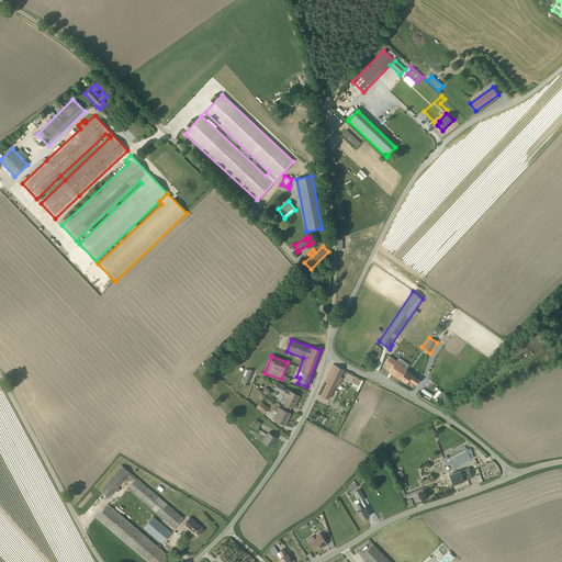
[(406,368),(390,356),(384,363),(391,369),(389,372),(398,380),(406,368)]
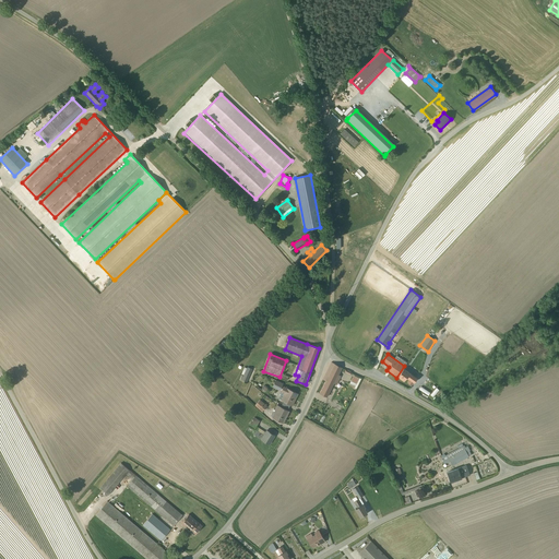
[(320,393),(326,397),(334,384),(336,385),(341,377),(339,375),(342,368),(331,363),(322,380),(325,381),(320,393)]
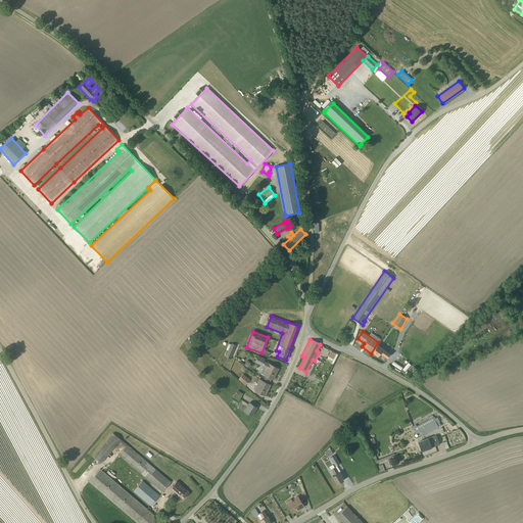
[(231,342),(225,355),(231,358),(237,345),(231,342)]
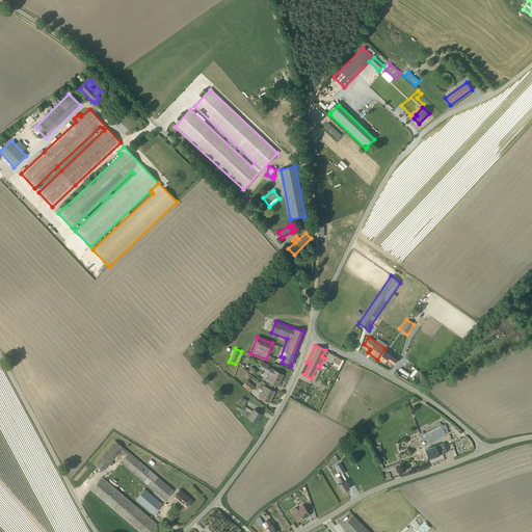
[(383,350),(378,358),(384,363),(387,360),(388,361),(391,355),(383,350)]
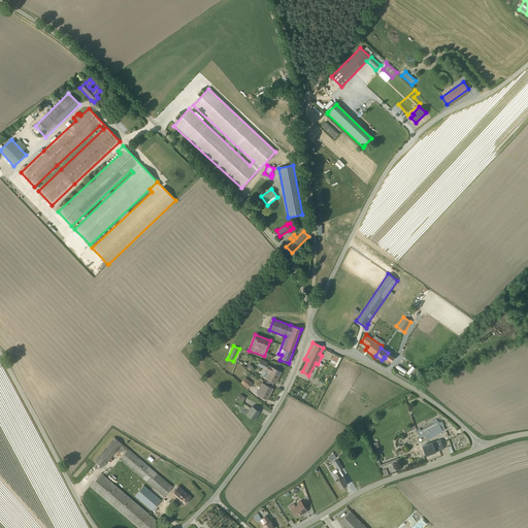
[(329,364),(336,367),(341,358),(334,355),(329,364)]
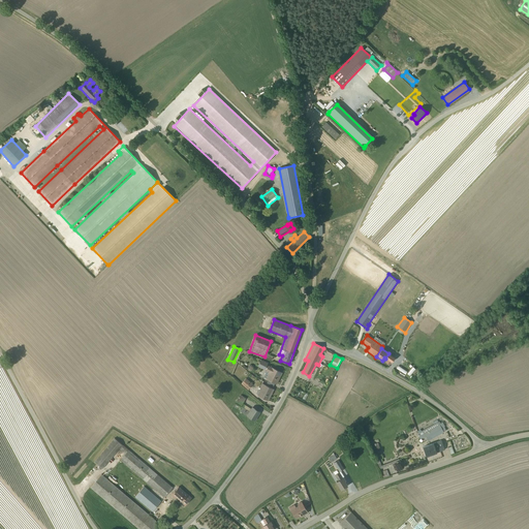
[(257,367),(265,370),(268,363),(260,360),(257,367)]
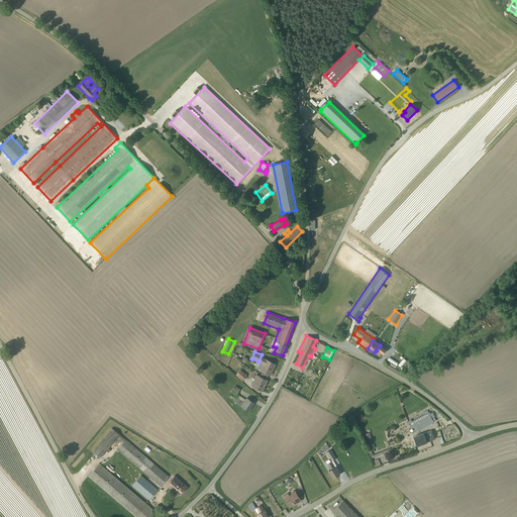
[(266,358),(262,357),(260,363),(261,363),(257,369),(263,372),(261,375),(267,378),(269,375),(270,376),(276,365),(266,359),(266,358)]
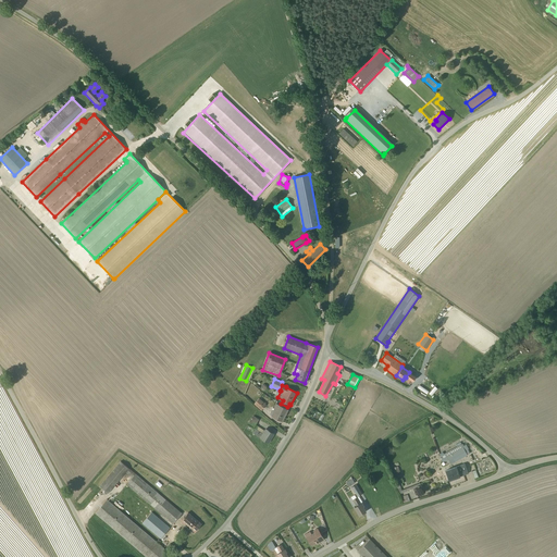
[(265,405),(259,398),(254,405),(260,410),(265,405)]
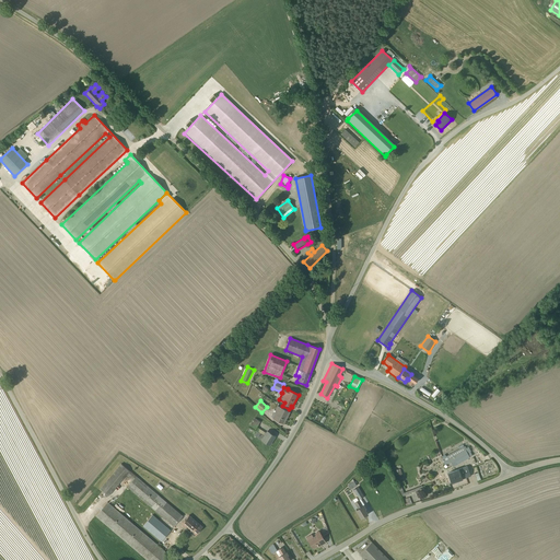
[(277,406),(275,410),(271,417),(272,418),(283,424),(290,412),(277,406)]
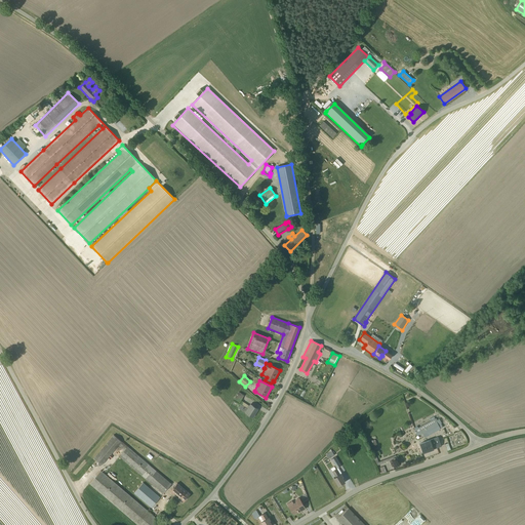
[(238,408),(252,417),(258,409),(250,404),(248,406),(241,401),(244,396),(239,392),(238,394),(236,393),(234,397),(235,397),(233,401),(238,404),(239,404),(240,405),(238,408)]
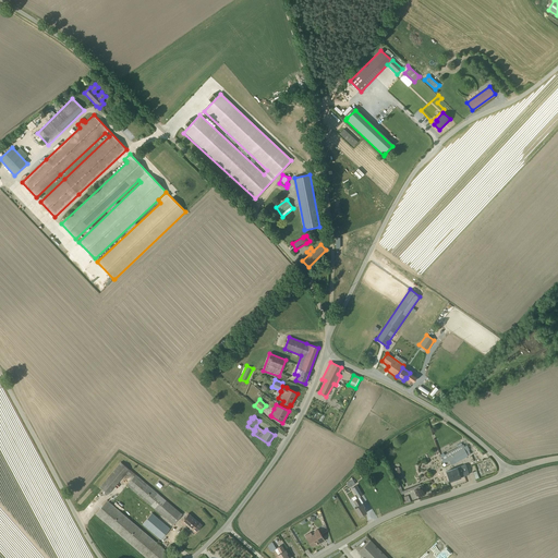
[(468,456),(471,455),(469,450),(466,446),(464,447),(463,445),(444,455),(443,453),(440,455),(439,456),(440,458),(443,463),(446,462),(449,461),(450,463),(453,461),(455,463),(468,457),(468,456)]
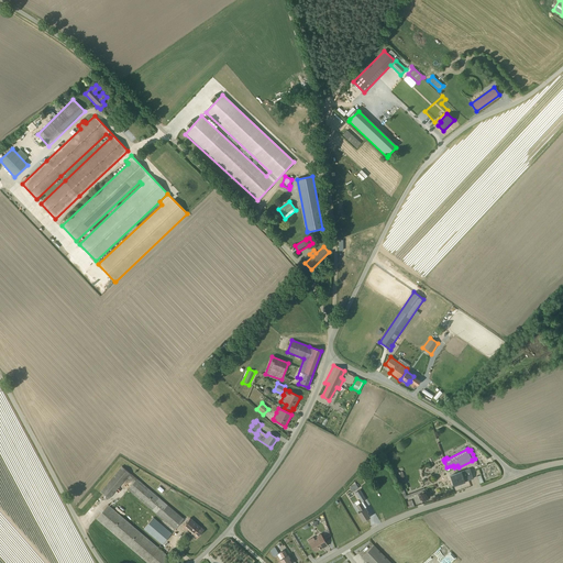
[(184,519),(145,487),(121,466),(100,492),(109,499),(127,478),(133,483),(133,484),(128,490),(143,504),(175,530),(184,519)]
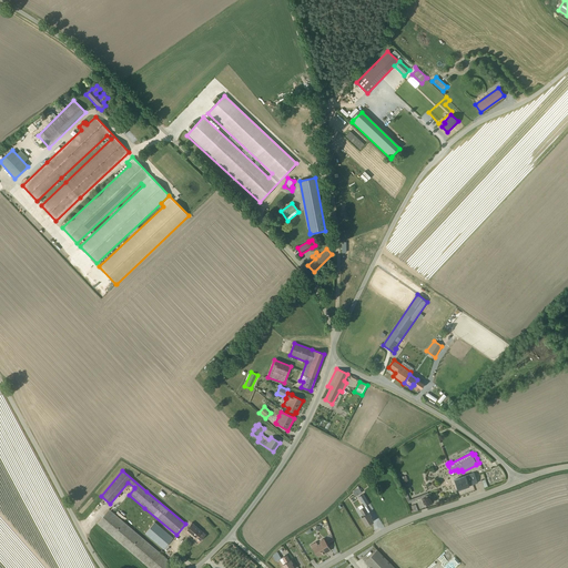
[(474,473),(454,479),(457,490),(477,483),(474,473)]
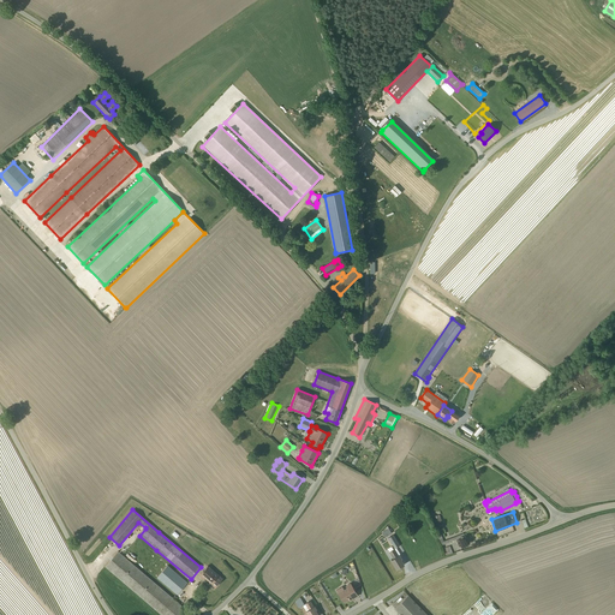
[(440,515),(434,518),(435,519),(434,520),(435,523),(439,532),(443,530),(443,529),(440,515)]
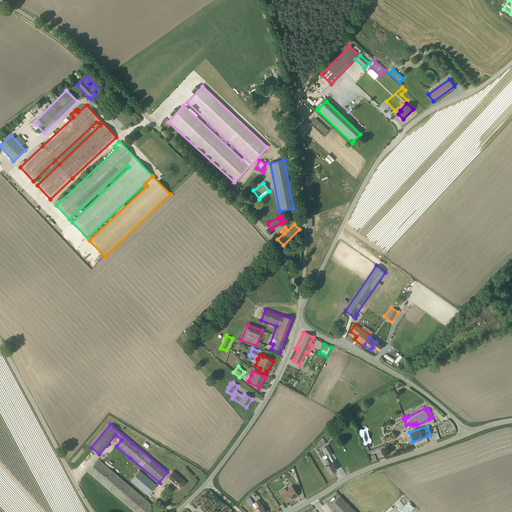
[(318,444),(320,448),(326,444),(322,439),(320,441),(321,442),(318,444)]
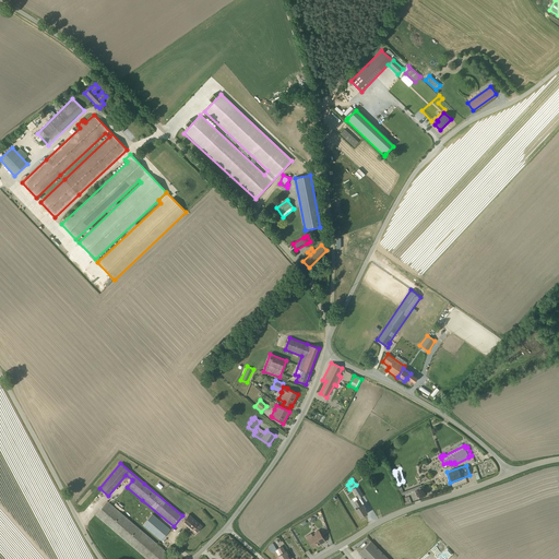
[(421,485),(401,494),(402,496),(423,487),(421,485)]
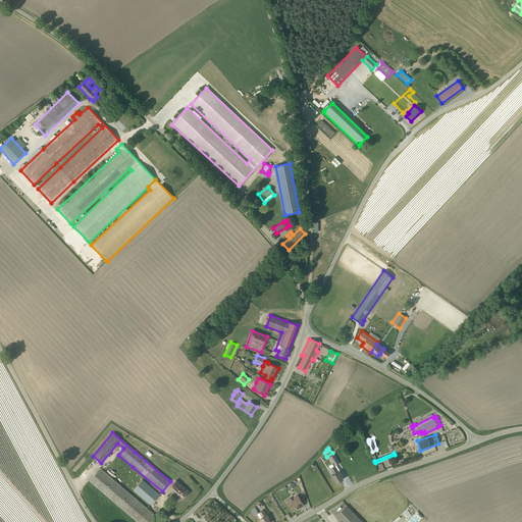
[(340,464),(333,455),(329,457),(334,466),(340,464)]
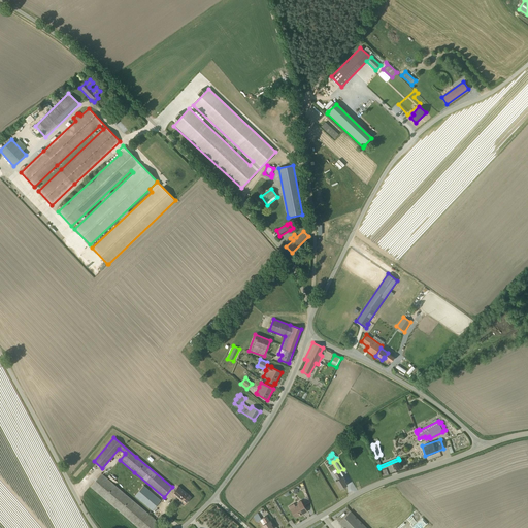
[(337,472),(335,469),(333,471),(334,474),(337,480),(335,481),(340,489),(347,485),(343,481),(344,480),(342,476),(341,476),(338,471),(337,472)]
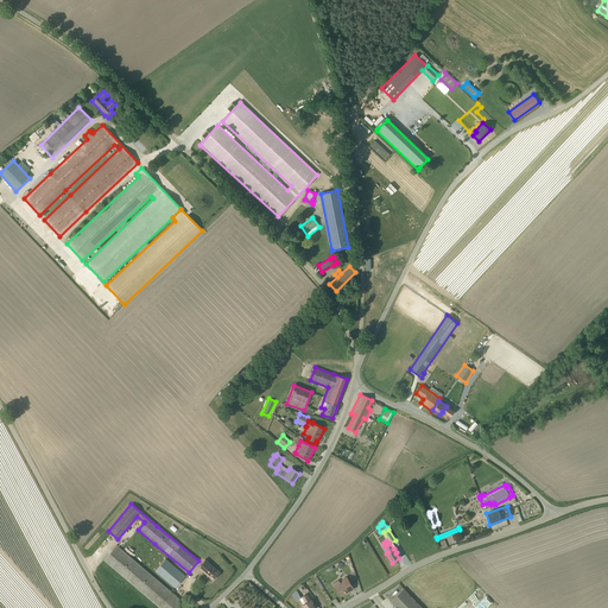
[(116,545),(103,561),(158,607),(179,607),(184,603),(116,545)]
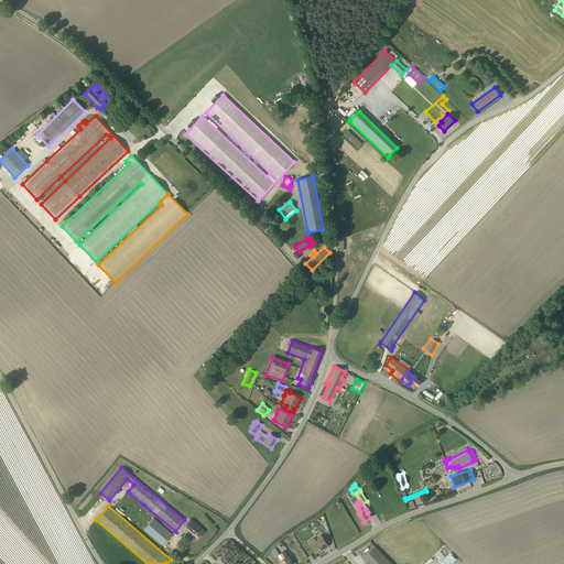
[(190,519),(183,529),(186,532),(187,531),(192,534),(191,537),(196,541),(204,531),(190,519)]
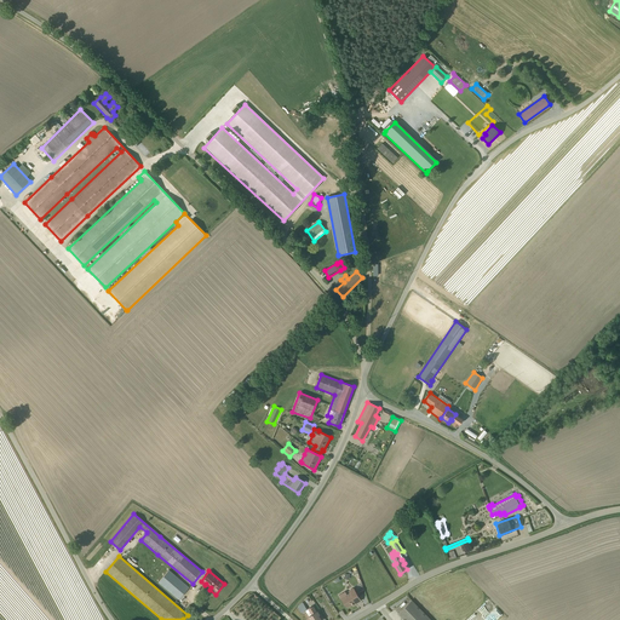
[(168,572),(158,583),(178,601),(189,587),(168,572)]
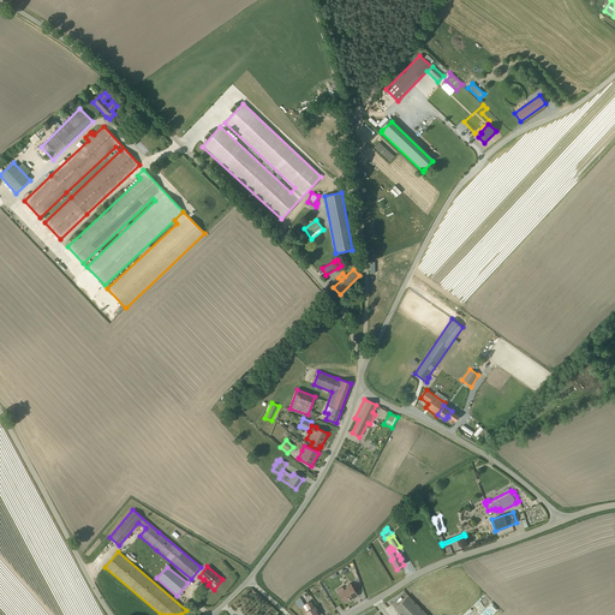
[(342,587),(336,591),(344,602),(352,597),(352,599),(357,596),(350,584),(345,586),(346,589),(344,590),(342,587)]
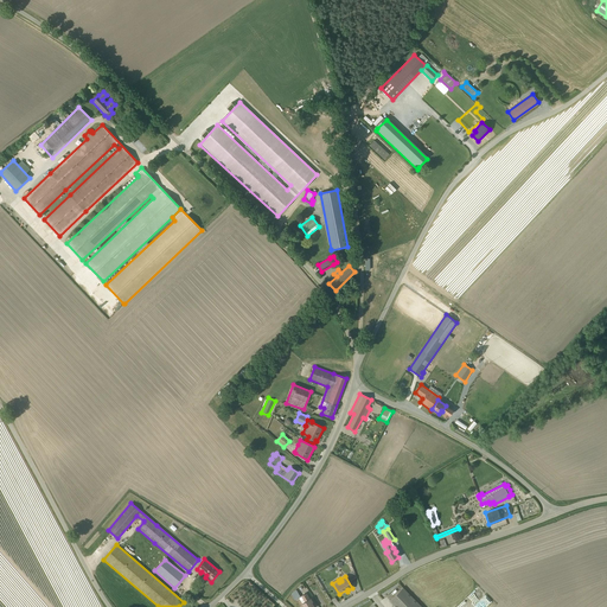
[(421,606),(403,588),(389,601),(395,606),(421,606)]
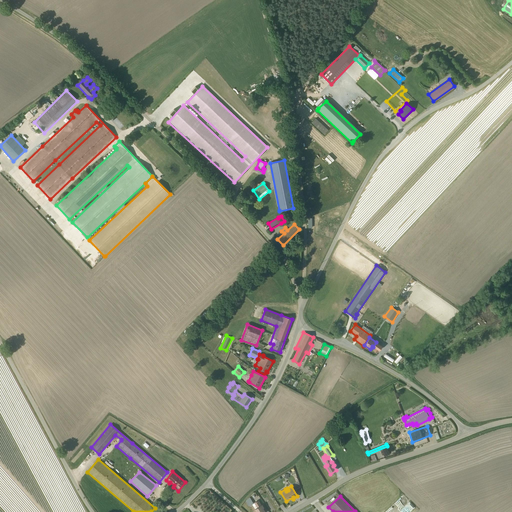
[(400,502),(398,500),(396,502),(400,507),(402,505),(403,506),(409,502),(405,496),(401,499),(402,500),(400,502)]
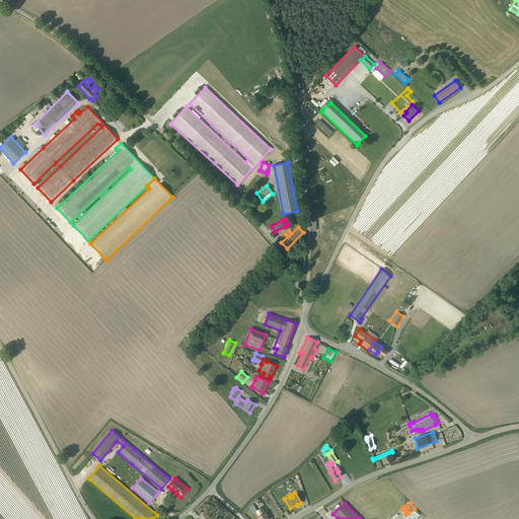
[(255,512),(260,518),(268,518),(267,516),(268,515),(266,512),(265,512),(262,507),(257,510),(257,511),(255,512)]
